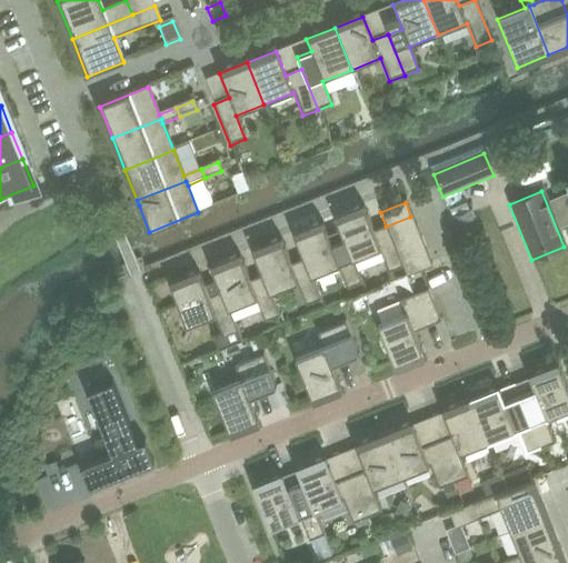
[(390,239),(386,228),(372,232),(364,209),(335,220),(344,244),(351,262),(352,261),(378,251),(388,274),(402,268),(401,264),(396,252),(390,239)]
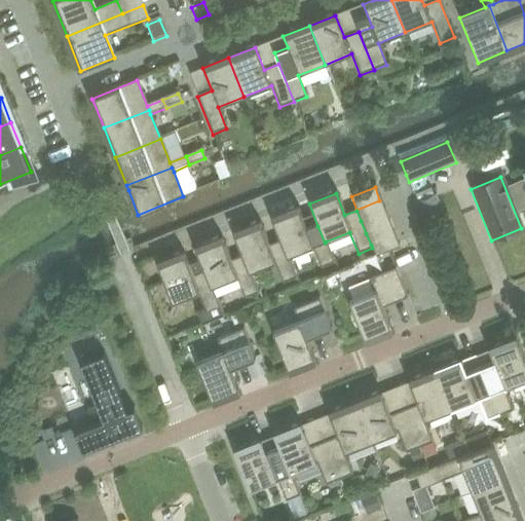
[(416,205),(424,226),(444,219),(436,197),(416,205)]
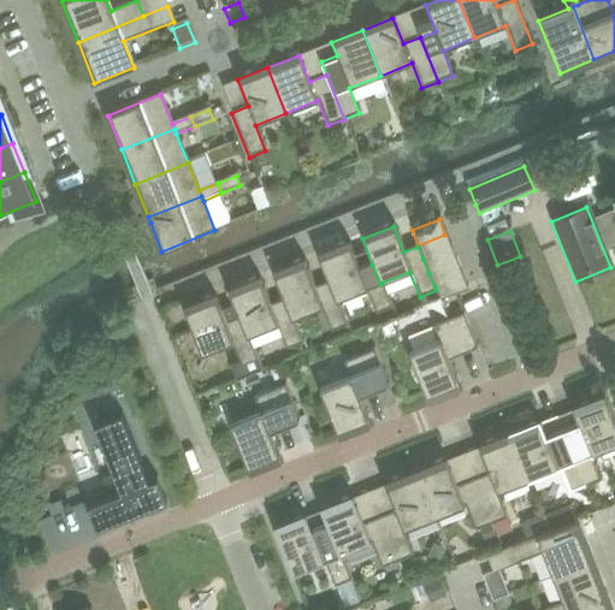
[(423,259),(450,248),(444,235),(418,246),(418,247),(423,259)]
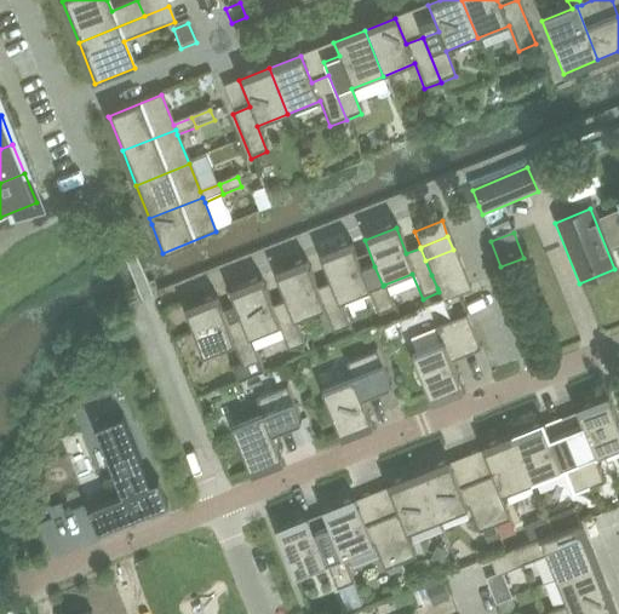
[(319,258),(330,285),(337,304),(339,303),(367,292),(378,317),(394,310),(384,285),(383,286),(374,267),(361,271),(351,245),(319,258)]
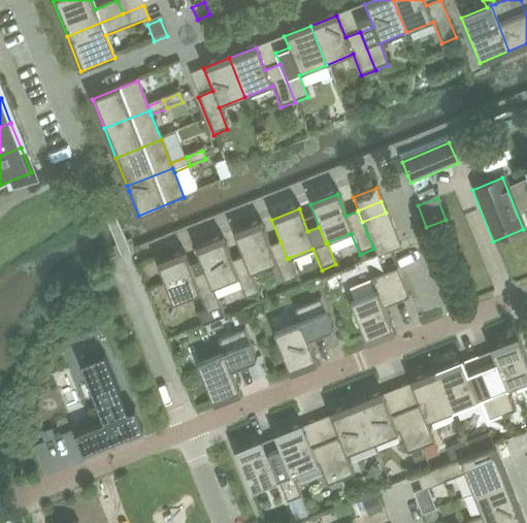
[(362,222),(367,234),(391,225),(386,213),(362,222)]
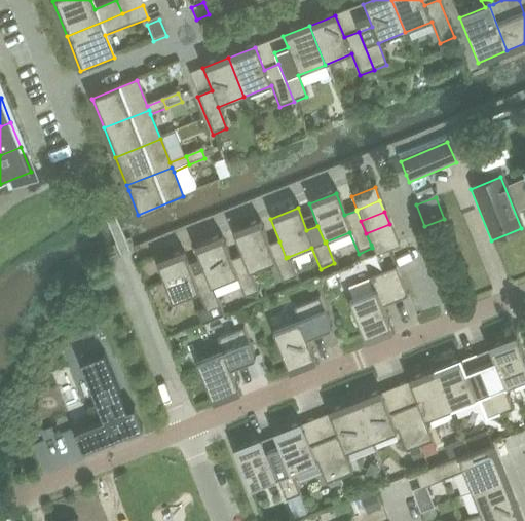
[(286,258),(279,242),(268,246),(260,223),(232,234),(241,256),(248,273),(250,272),(273,263),(283,284),(296,278),(288,257),(286,258)]
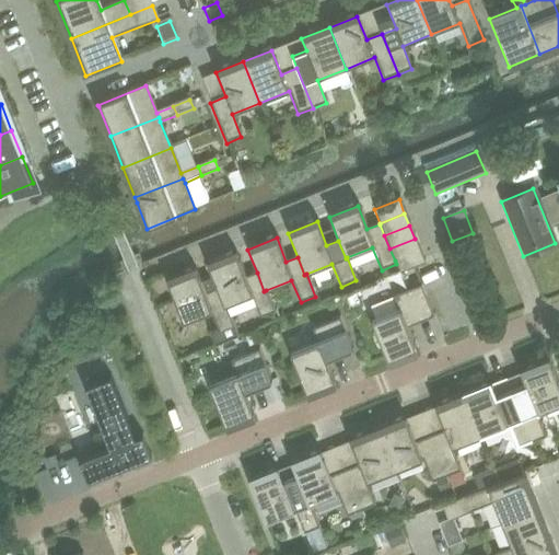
[(419,251),(415,239),(389,249),(395,261),(419,251)]
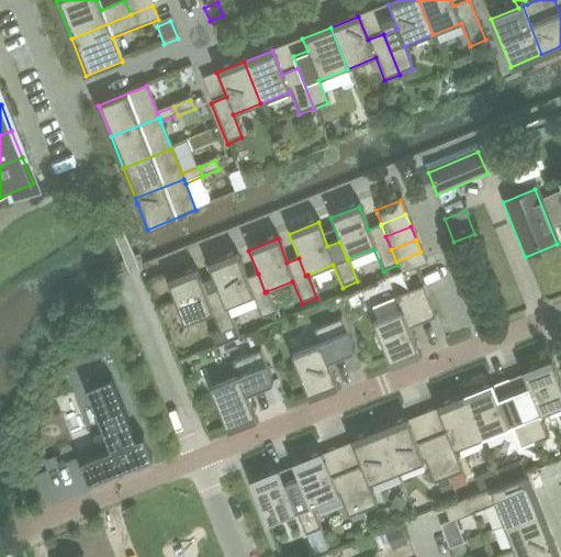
[(396,262),(397,265),(401,275),(426,265),(421,252),(396,262)]
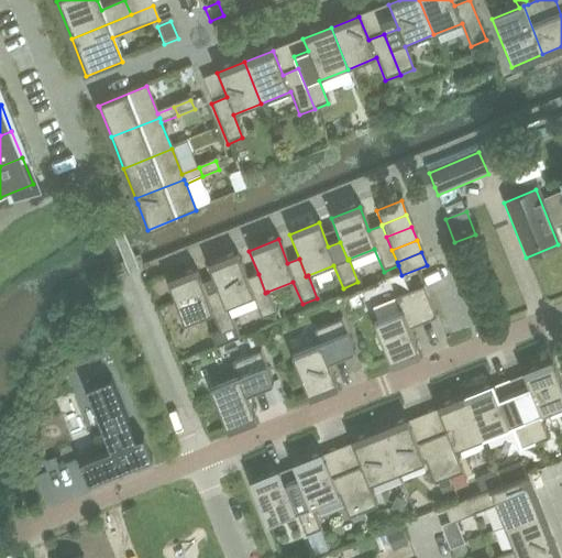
[(208,267),(218,291),(224,308),(226,308),(252,297),(261,320),(276,315),(267,292),(265,293),(259,274),(246,280),(237,255),(208,267)]
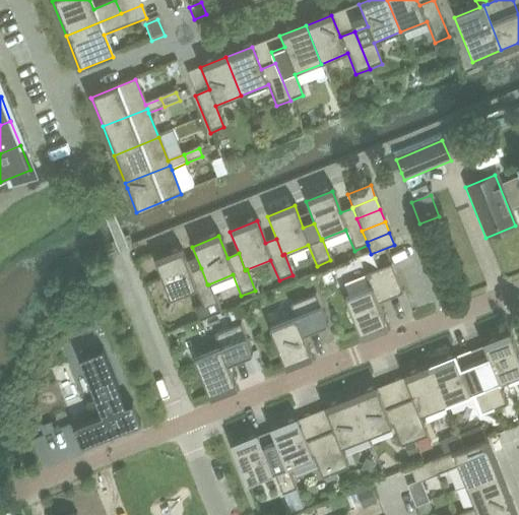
[(217,306),(208,284),(207,284),(201,268),(190,273),(181,251),(154,262),(170,300),(195,290),(201,306),(194,310),(199,322),(220,313),(217,306)]
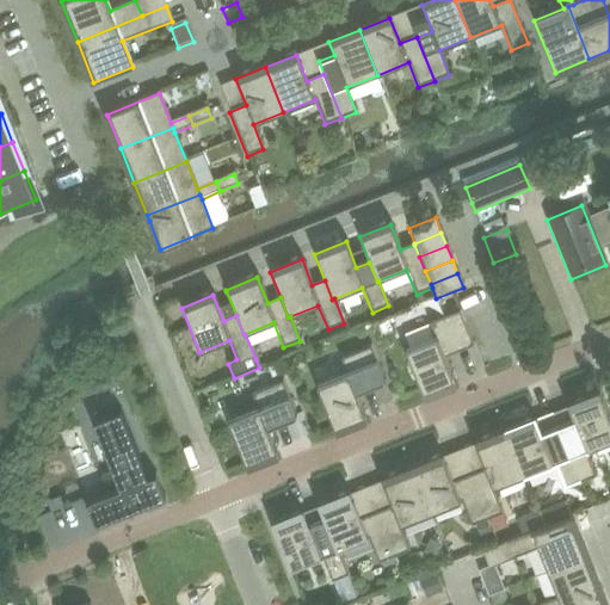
[(423,396),(454,384),(454,383),(444,358),(473,347),(460,313),(429,325),(435,339),(405,351),(423,396)]
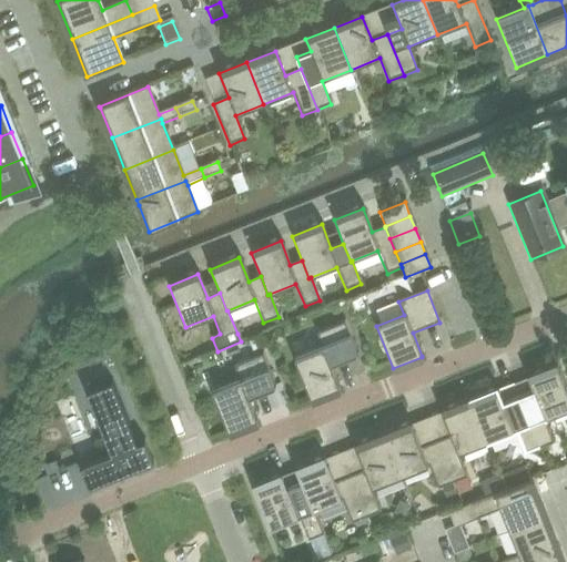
[(311,401),(340,389),(331,366),(357,355),(344,324),(316,335),(322,348),(294,359),(311,401)]
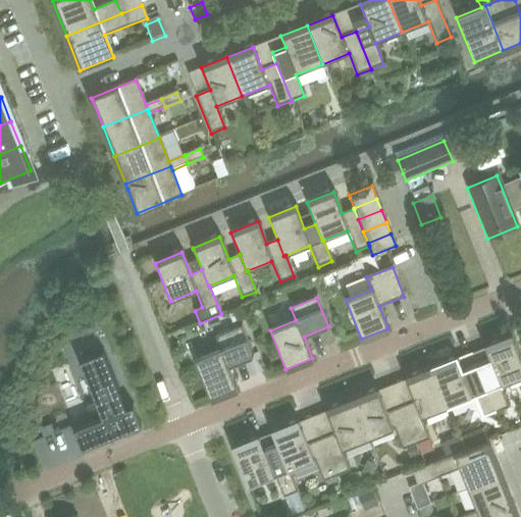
[(210,399),(237,389),(227,367),(253,357),(241,327),(215,338),(219,351),(195,361),(210,399)]
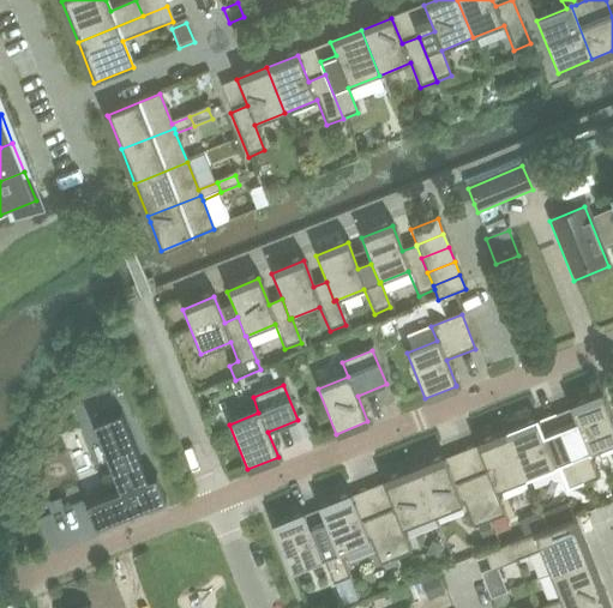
[(564,441),(582,486),(598,480),(588,455),(612,444),(612,423),(602,397),(571,409),(581,435),(564,441)]
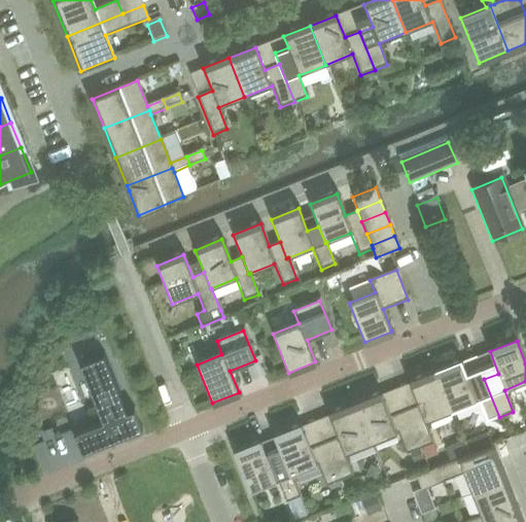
[(134,410),(127,413),(103,355),(79,364),(102,422),(73,433),(81,454),(141,430),(134,410)]
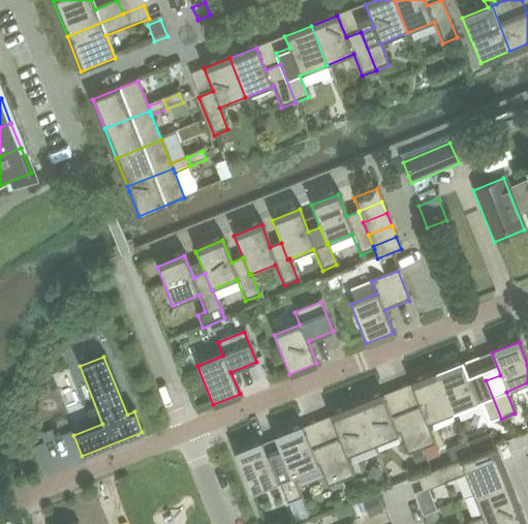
[(463,364),(437,375),(453,413),(479,402),(488,424),(489,424),(501,419),(486,380),(472,387),(463,364)]
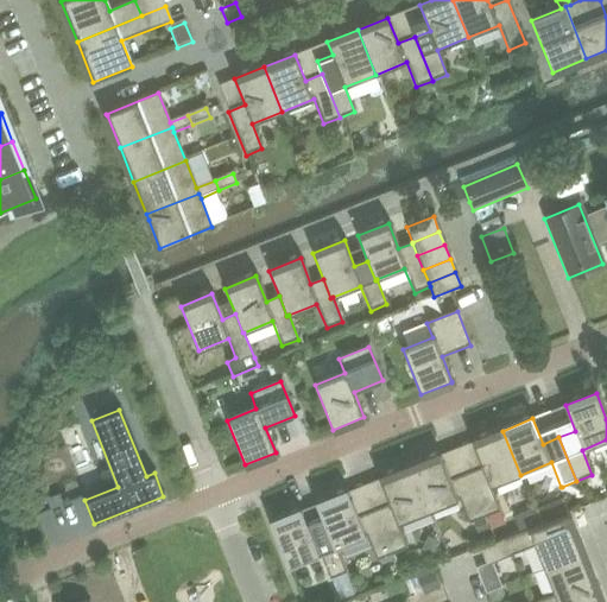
[(482,468),(467,474),(485,518),(499,512),(489,487),(520,475),(501,431),(472,443),(482,468)]
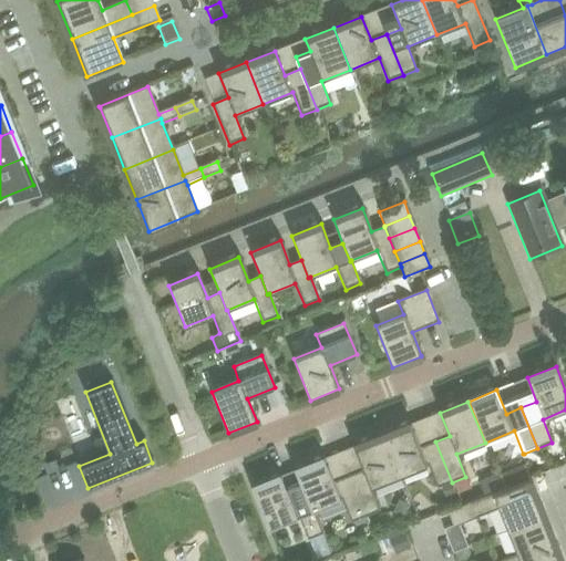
[(436,489),(452,482),(435,442),(420,448),(410,424),(381,436),(398,478),(428,466),(436,489)]
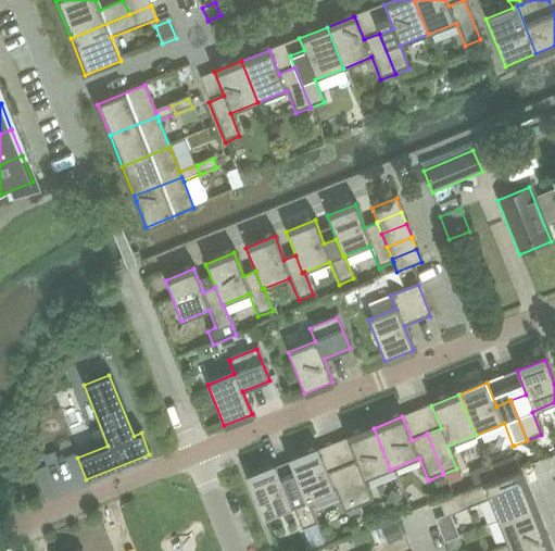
[(356,462),(341,468),(357,509),(371,502),(363,480),(390,470),(374,428),(348,439),(356,462)]
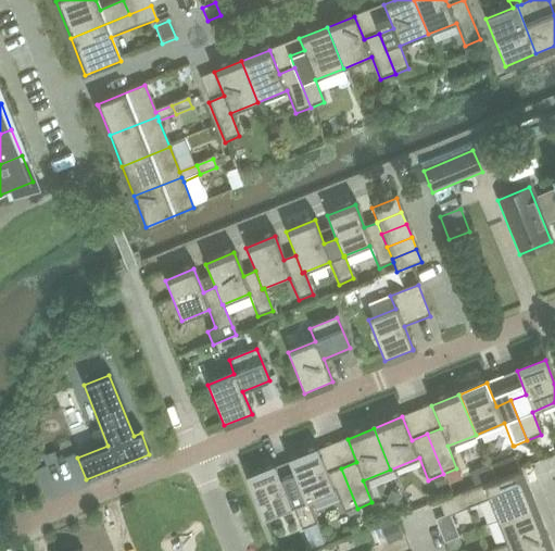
[(289,462),(299,486),(307,502),(335,491),(344,514),(357,509),(341,468),(327,474),(317,451),(289,462)]
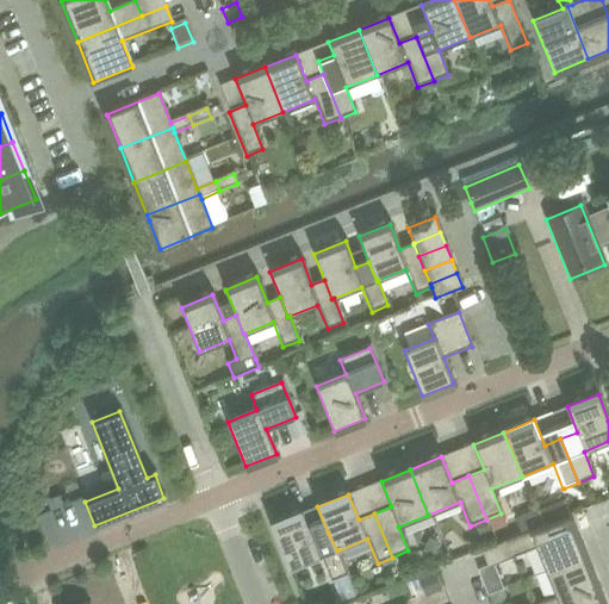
[(302,512),(271,525),(289,570),(321,558),(331,581),(347,576),(337,550),(328,533),(312,539),(302,512)]
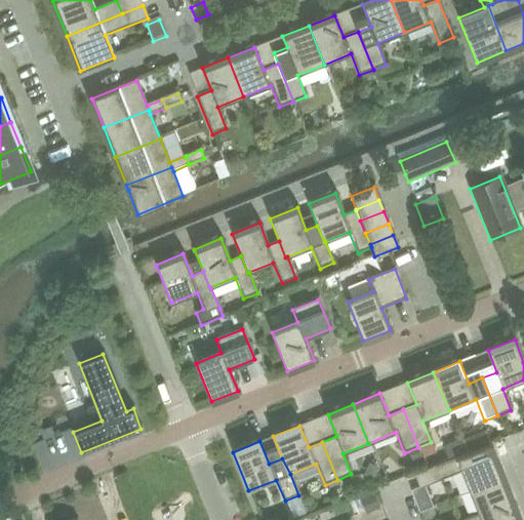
[(471,493),(504,480),(490,445),(435,467),(440,481),(461,472),(471,493)]
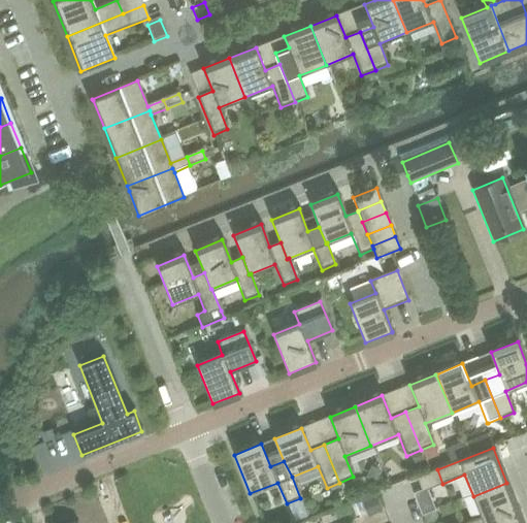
[(507,522),(521,517),(506,483),(473,496),(482,517),(469,522),(507,522)]
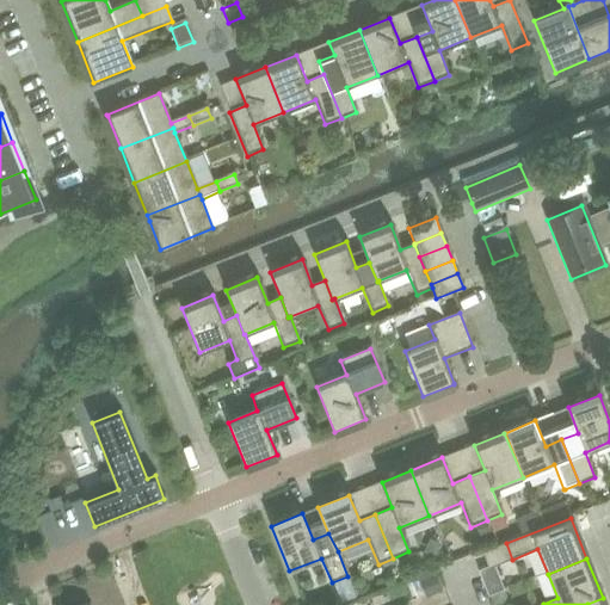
[(436,576),(419,584),(426,602),(443,594),(436,576)]
